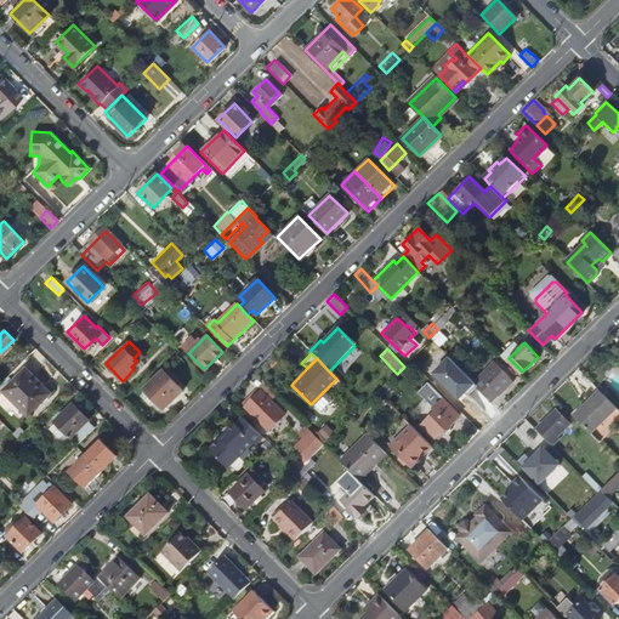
[(473,382),(488,397),(489,398),(495,392),(498,393),(498,395),(512,381),(493,363),(473,382)]
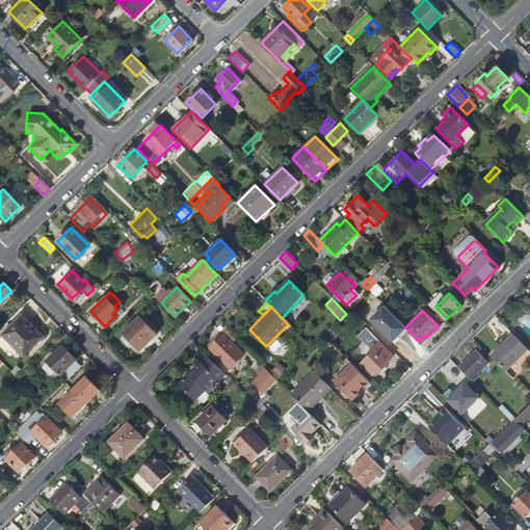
[(1,335),(21,354),(40,336),(19,316),(1,335)]
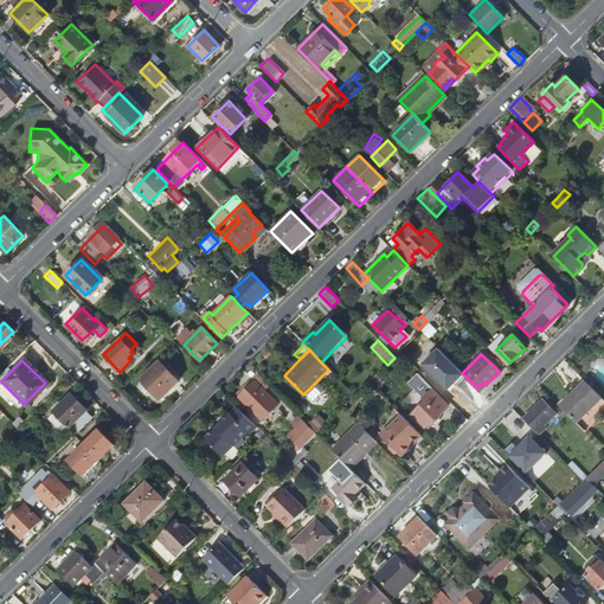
[(159,361),(140,379),(159,398),(178,380),(159,361)]
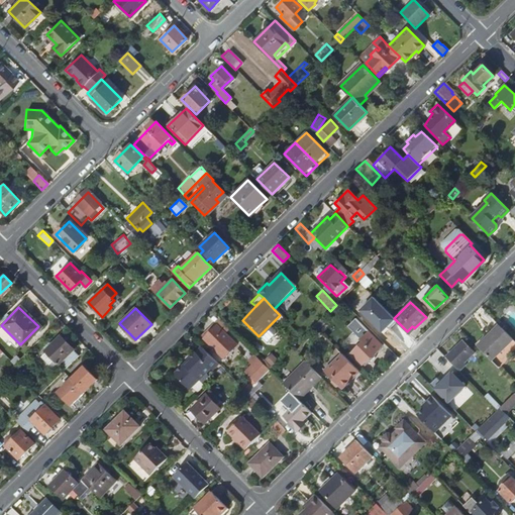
[(280,315),(272,323),(277,327),(285,319),(280,315)]
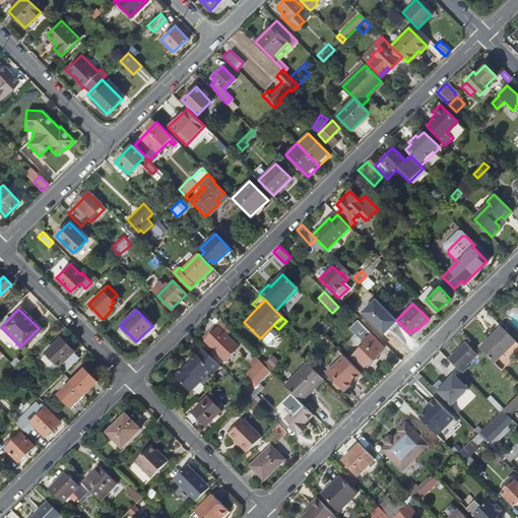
[(219,320),(214,325),(217,327),(224,334),(230,330),(219,320)]
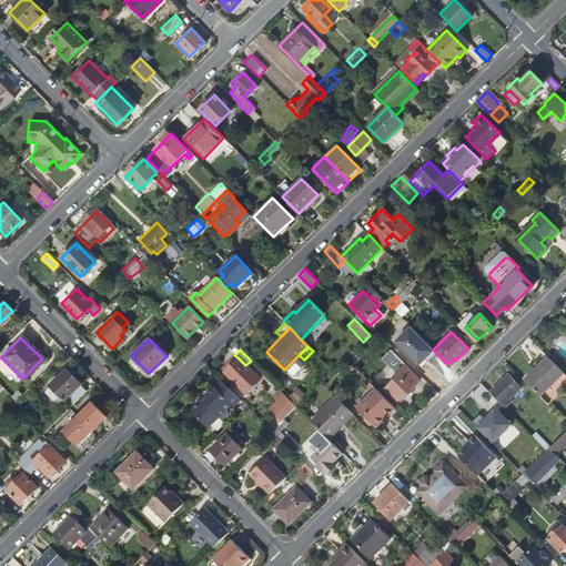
[(397,376),(386,387),(400,400),(403,395),(404,396),(405,395),(406,396),(411,392),(410,391),(412,388),(410,387),(418,378),(391,351),(382,361),(397,376)]
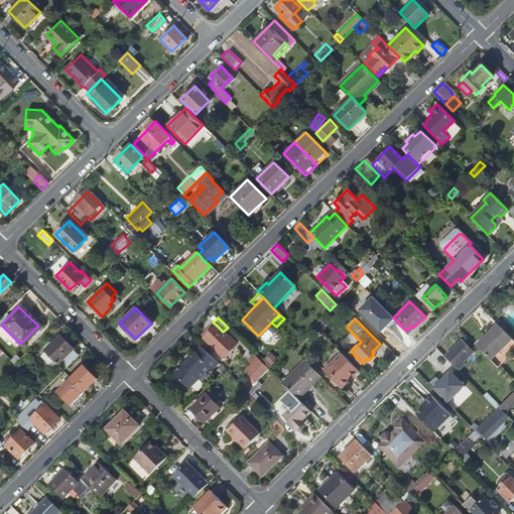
[(203,338),(216,325),(213,323),(200,335),(203,338)]
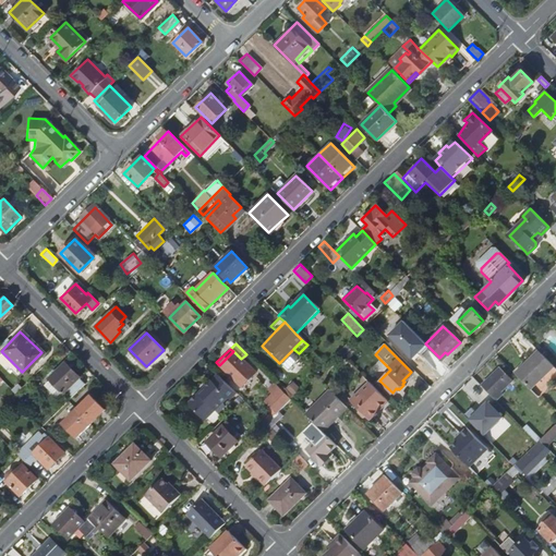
[(514,373),(529,388),(553,365),(538,350),(514,373)]
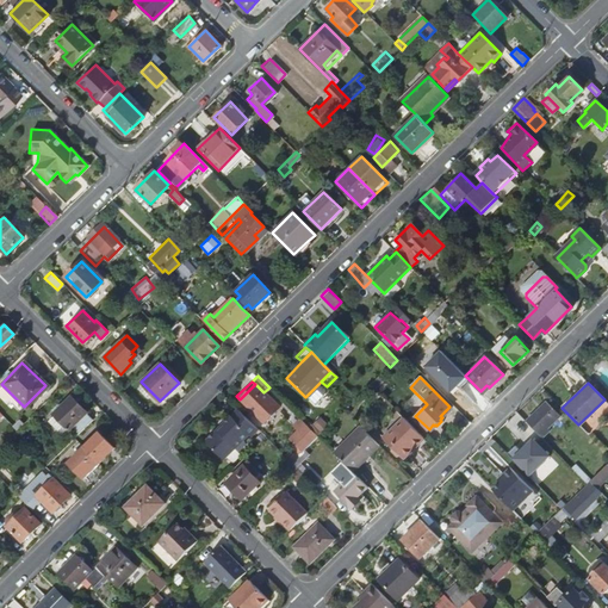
[(240,399),(261,422),(278,407),(264,392),(255,384),(240,399)]
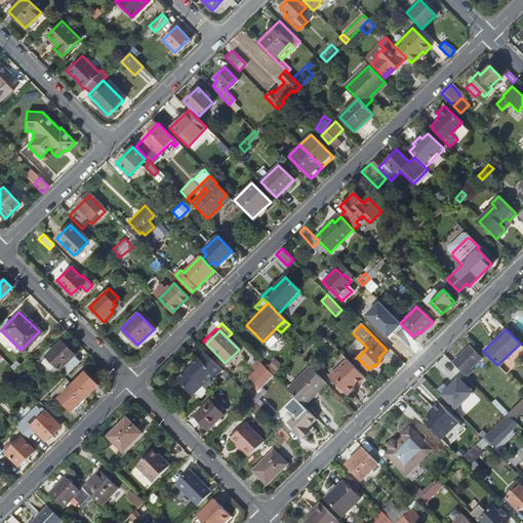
[(404,342),(414,353),(423,346),(415,338),(414,337),(413,336),(412,335),(404,342)]
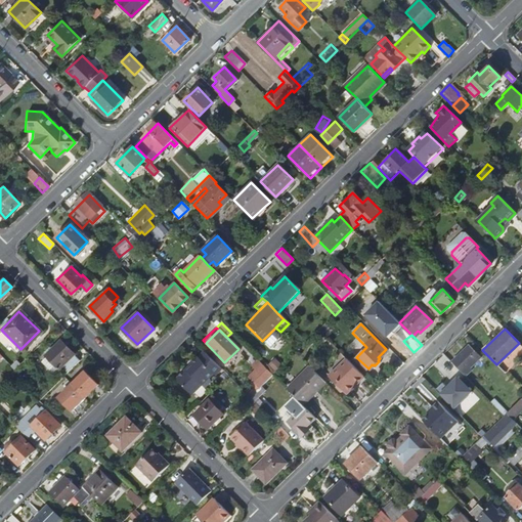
[(63,374),(78,360),(73,355),(75,353),(60,339),(44,354),(45,355),(40,360),(52,373),(56,367),(63,374)]
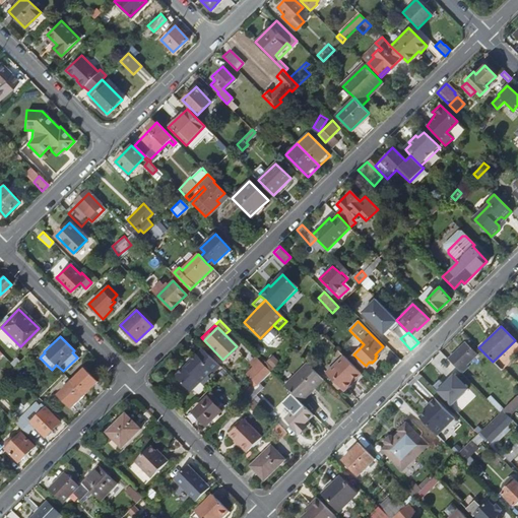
[(447,359),(449,361),(459,371),(471,359),(466,352),(470,347),(464,342),(447,359)]
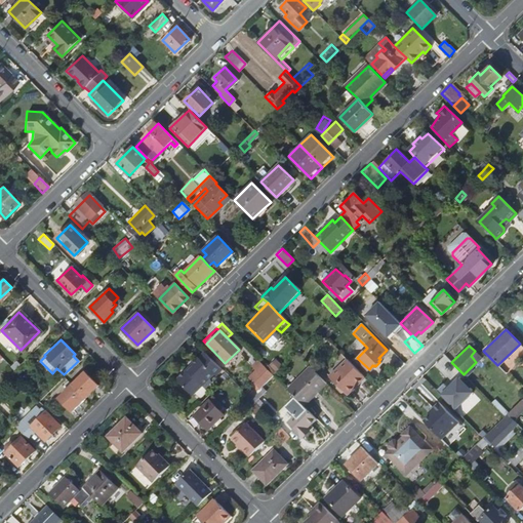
[(217,365),(205,353),(193,365),(195,366),(190,371),(188,369),(177,380),(187,390),(189,389),(195,395),(203,387),(206,389),(212,383),(210,379),(215,374),(216,376),(223,370),(217,365)]
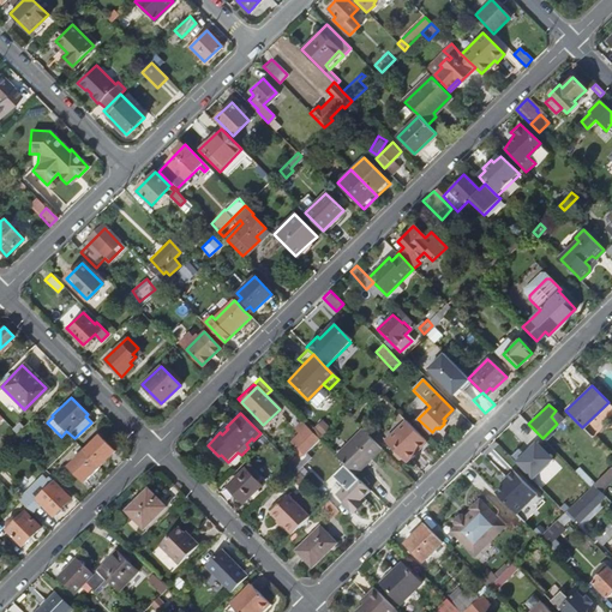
[(319,435),(330,425),(322,417),(312,426),(319,435)]
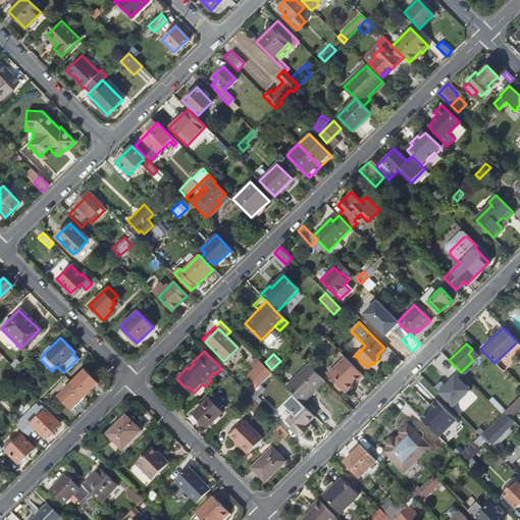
[(327,375),(344,392),(362,374),(346,359),(327,375)]
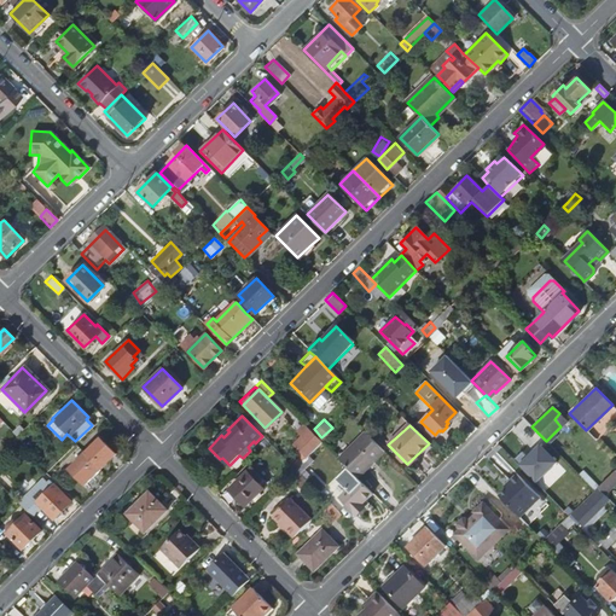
[(314,434),(312,431),(296,445),(308,457),(313,453),(323,442),(314,434)]
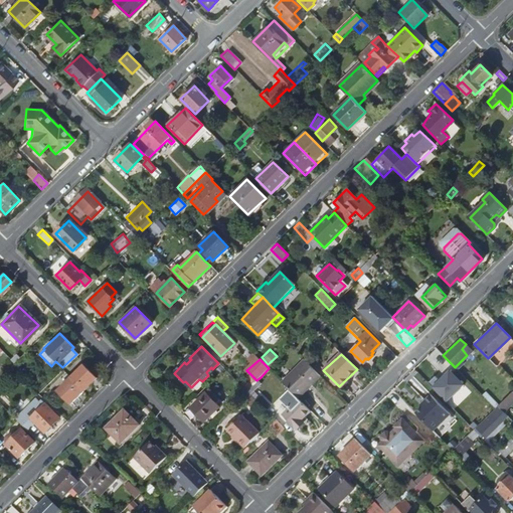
[(283,382),(296,396),(310,382),(312,385),(320,376),(305,361),(283,382)]
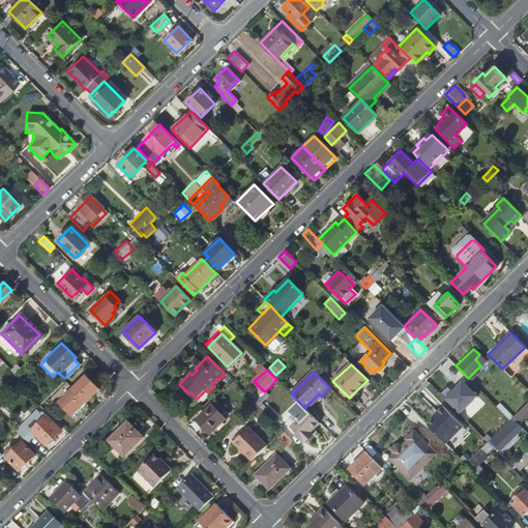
[(86,375),(72,388),(86,401),(99,388),(86,375)]
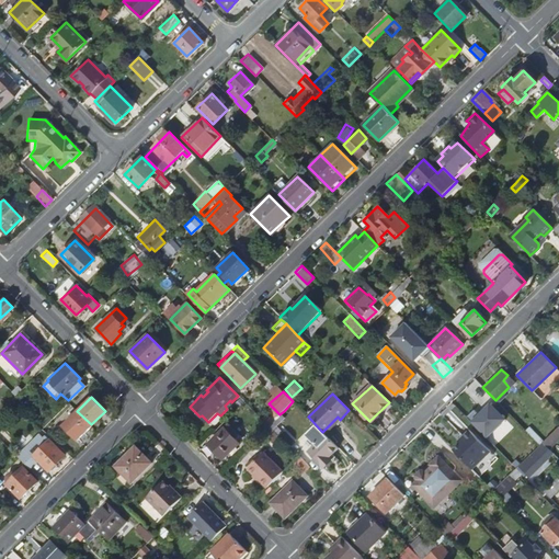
[(465,417),(486,437),(504,419),(489,403),(477,414),(472,409),(465,417)]
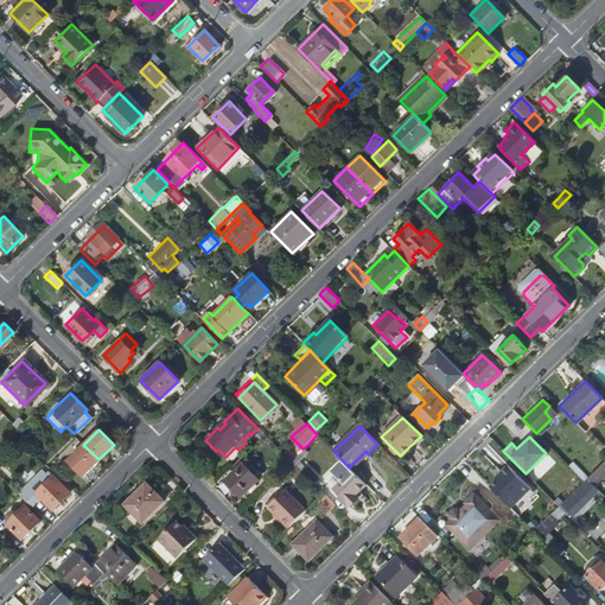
[(83,445),(68,459),(83,475),(99,459),(83,445)]
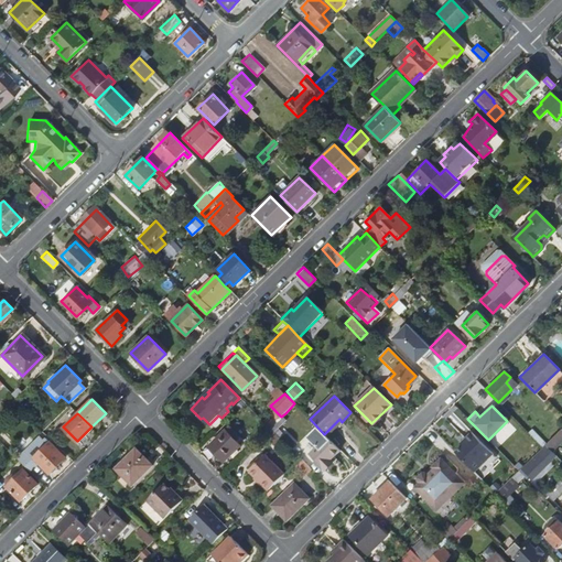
[(230,428),(209,446),(224,462),(241,446),(236,440),(239,436),(230,428)]
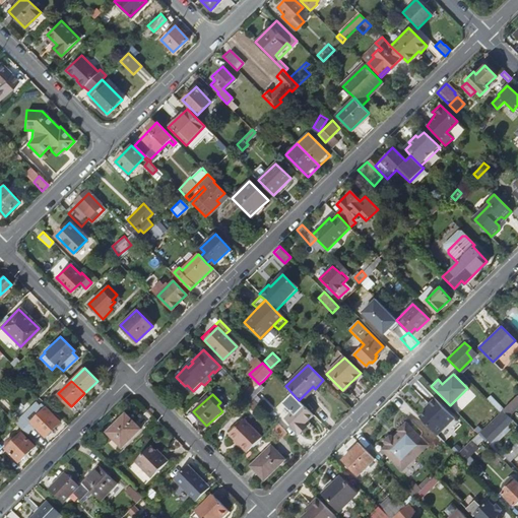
[(242,401),(255,413),(261,407),(249,394),(242,401)]
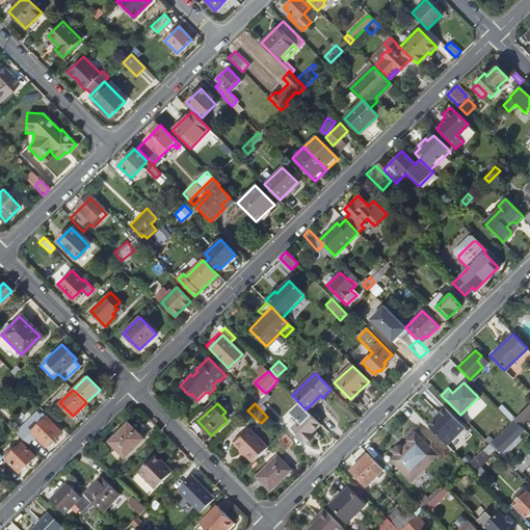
[(529,404),(529,403),(514,419),(520,424),(529,414),(529,404)]
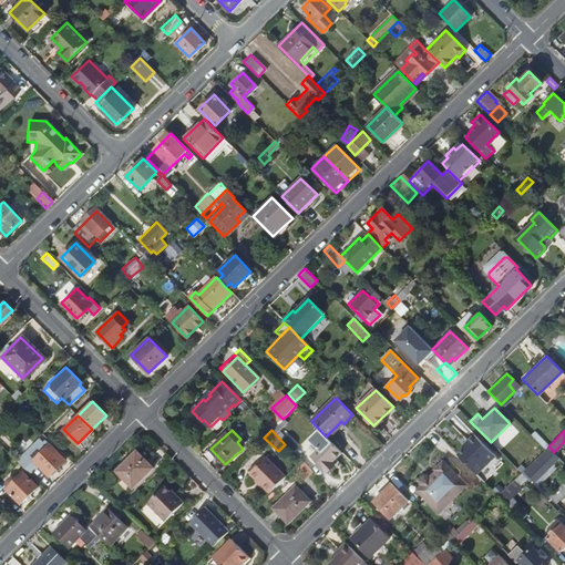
[(456,454),(475,474),(494,455),(473,434),(465,441),(468,443),(464,447),(456,454)]
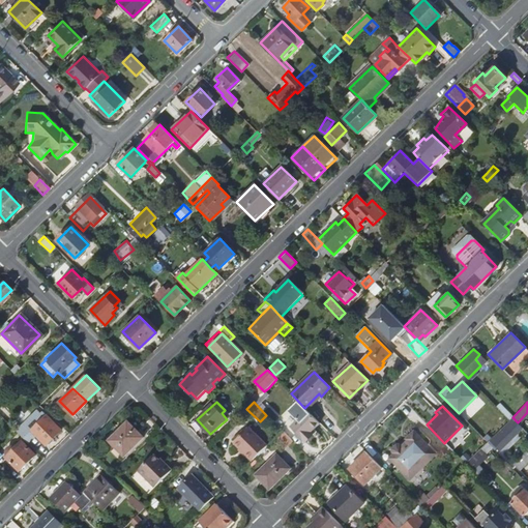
[(22,438),(28,432),(31,436),(42,447),(60,430),(42,412),(40,414),(35,409),(13,429),(22,438)]
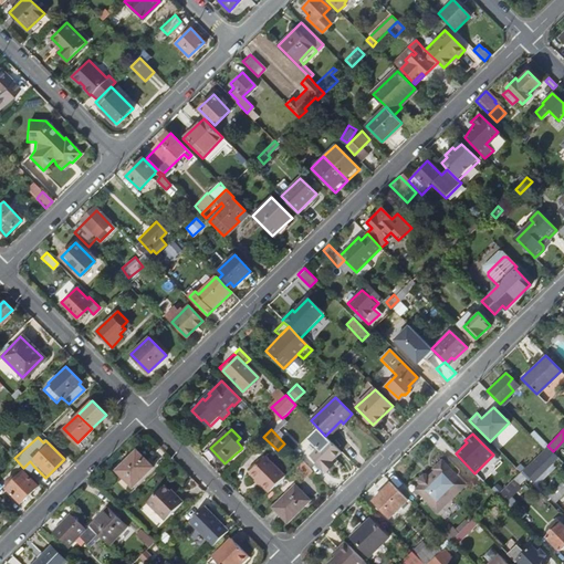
[(310,455),(325,469),(332,462),(331,461),(341,450),(327,437),(310,455)]
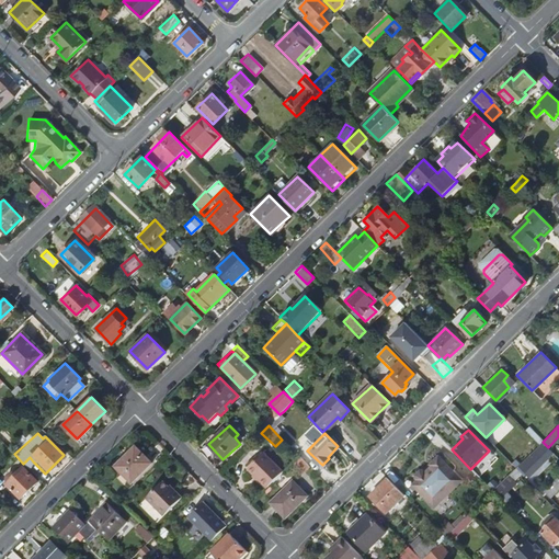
[(539,444),(524,459),(518,465),(523,469),(528,476),(552,452),(548,447),(543,442),(539,444)]
